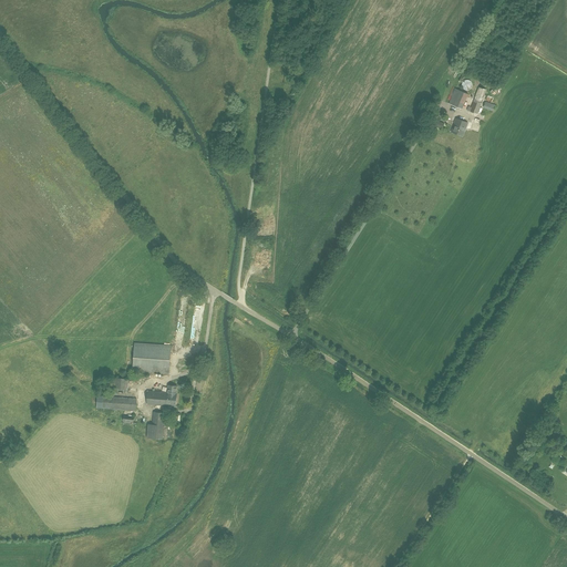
[(472,86),(472,85),(472,84),(472,83),(472,82),(471,82),(471,81),(470,81),(468,80),(467,80),(466,80),(465,80),(464,81),(463,82),(462,83),(462,84),(462,85),(462,86),(463,88),(463,89),(464,89),(464,90),(465,90),(466,91),(467,91),(468,91),(468,90),(470,90),(471,90),(471,89),(472,88),(472,86)]
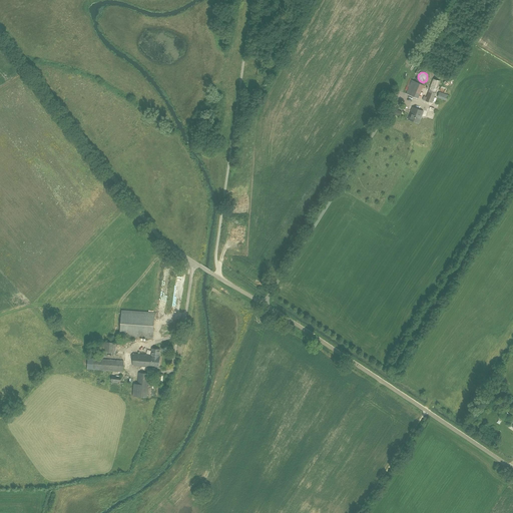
[(432,103),(440,81),(433,79),(426,97),(424,96),(423,100),(432,103)]
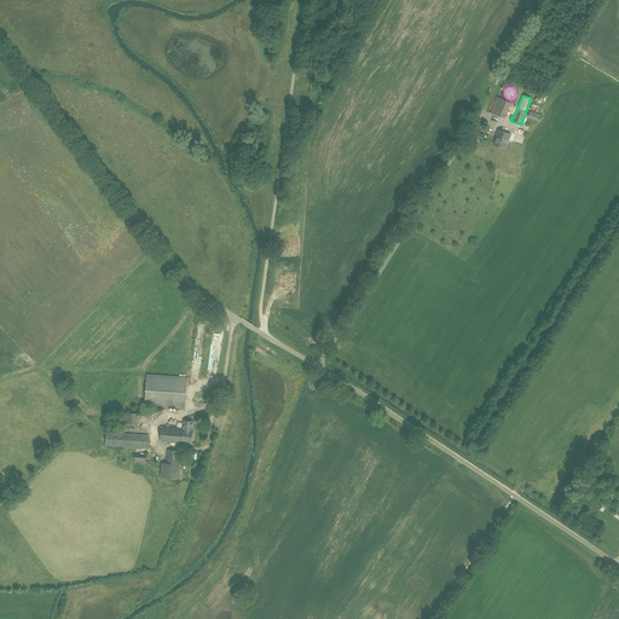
[(493,115),(501,98),(497,97),(490,113),(493,115)]
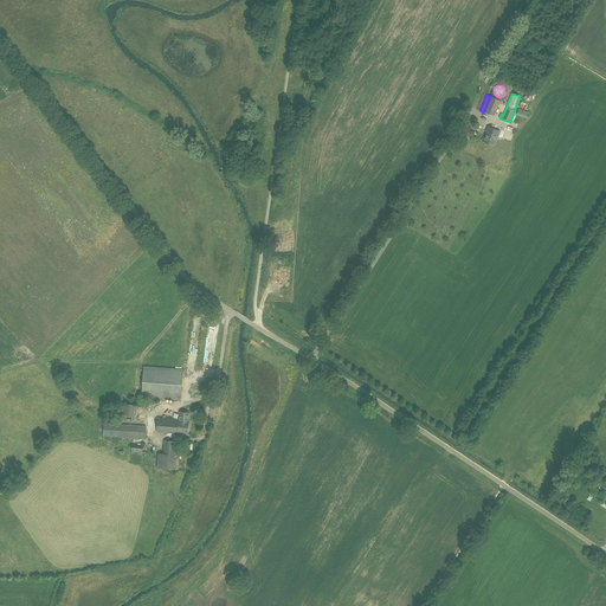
[(497,98),(490,96),(483,113),(490,115),(497,98)]
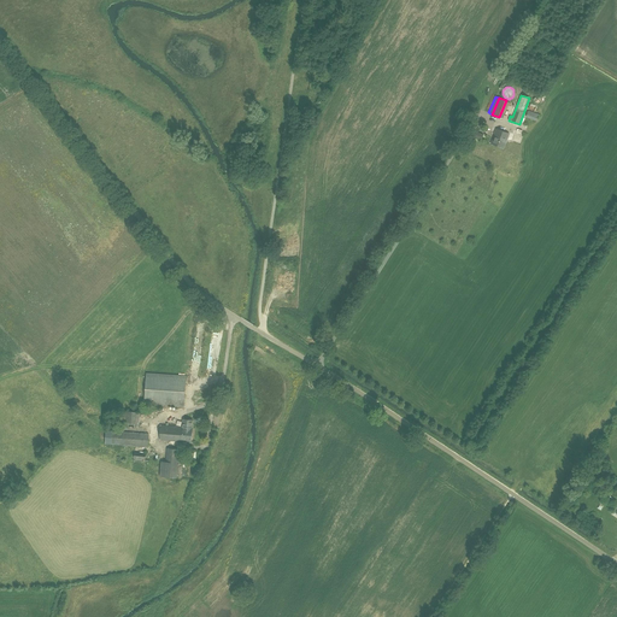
[(538,122),(540,115),(528,111),(527,117),(538,122)]
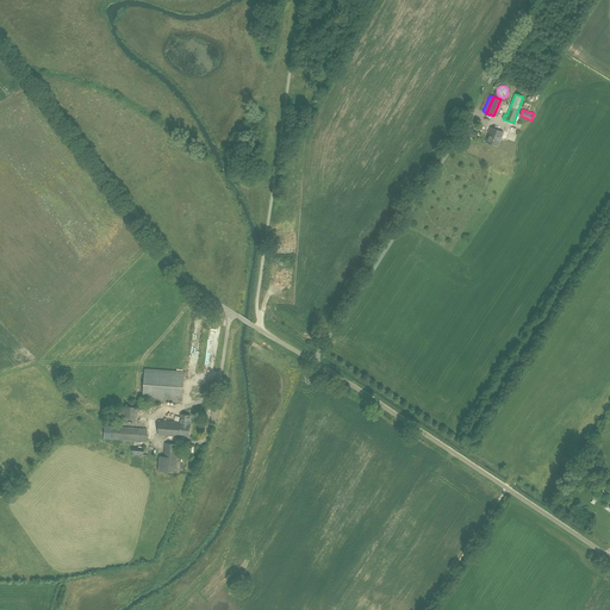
[(498,147),(503,132),(491,128),(485,142),(498,147)]
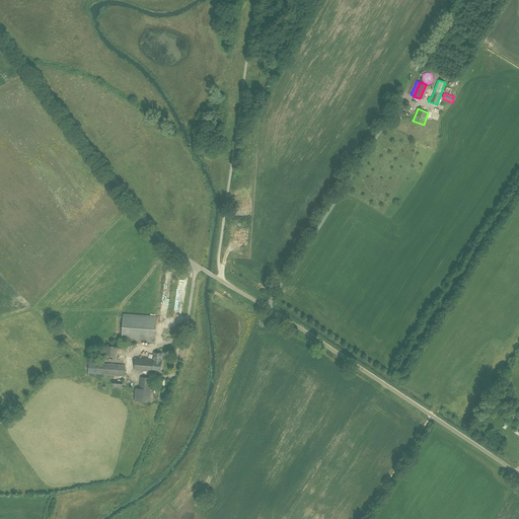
[(388,116),(384,114),(380,122),(383,124),(388,116)]
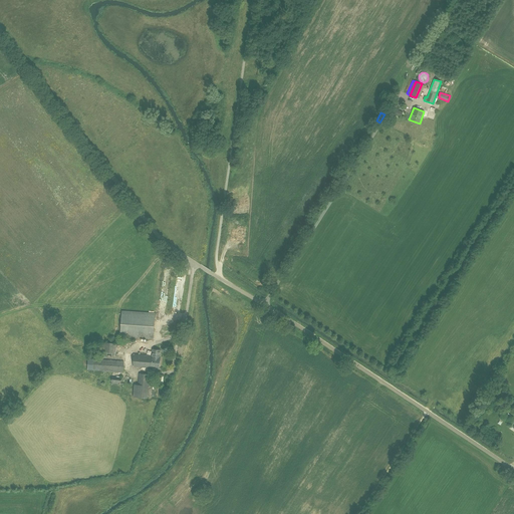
[(154,339),(156,313),(121,311),(119,336),(154,339)]
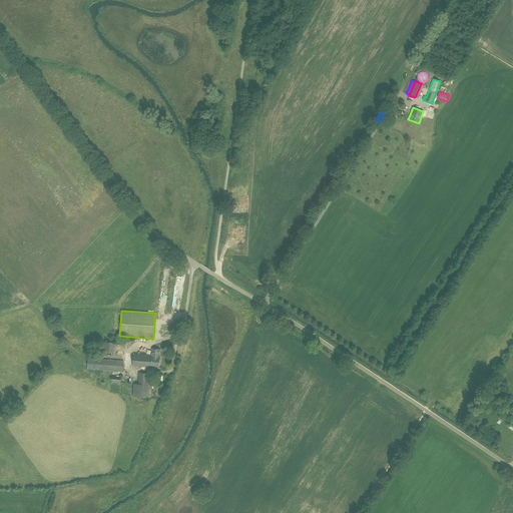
[(116,343),(102,342),(100,342),(99,354),(115,356),(116,343)]
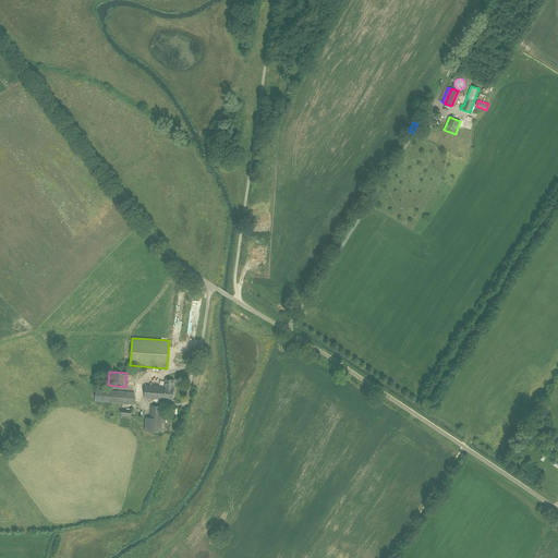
[(174,386),(174,379),(166,379),(165,386),(146,385),(145,391),(173,393),(173,386),(174,386)]
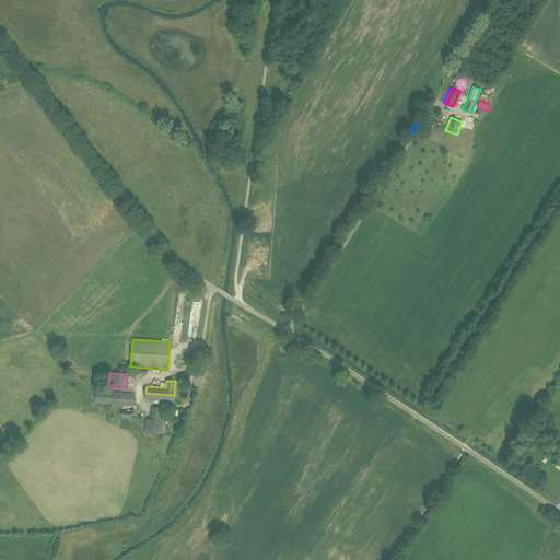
[(95,403),(126,405),(135,406),(136,394),(96,391),(95,403)]
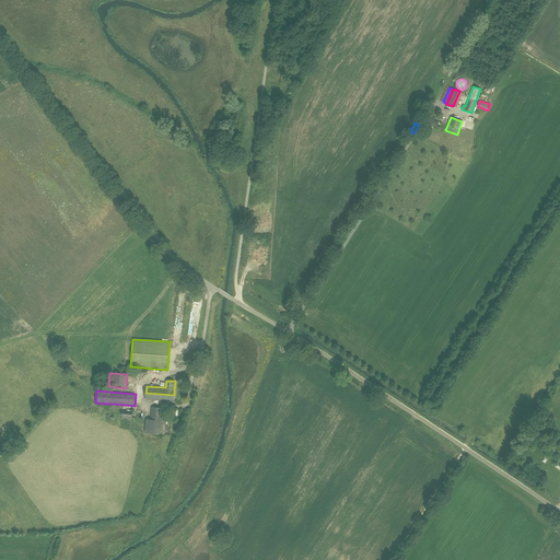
[(173,403),(174,395),(146,393),(146,399),(165,400),(165,401),(173,403)]
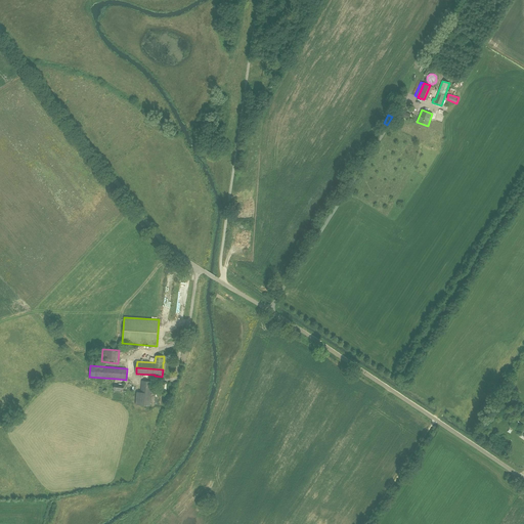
[(150,406),(153,381),(141,381),(140,392),(137,392),(136,405),(150,406)]
